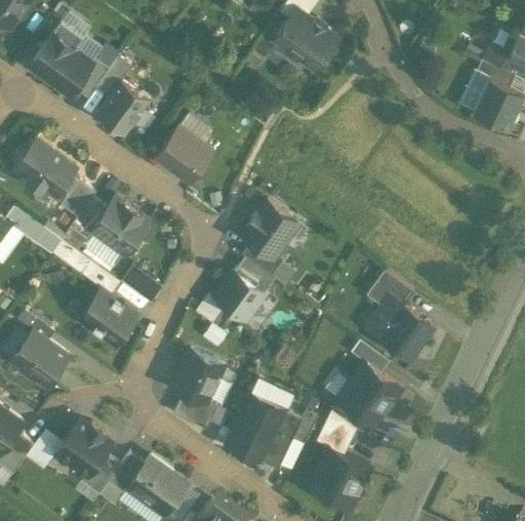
[(0,0),(0,19),(10,28),(30,0),(0,0)]
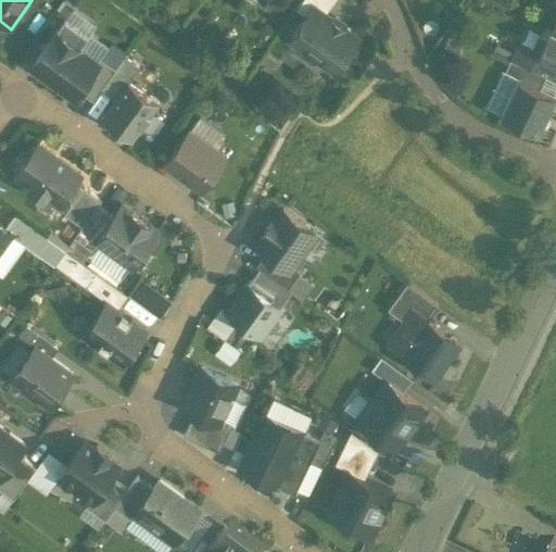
[(357,38),(315,8),(291,41),(306,52),(302,58),(314,66),(318,61),(333,72),(342,60),(350,59),(349,51),(357,38)]
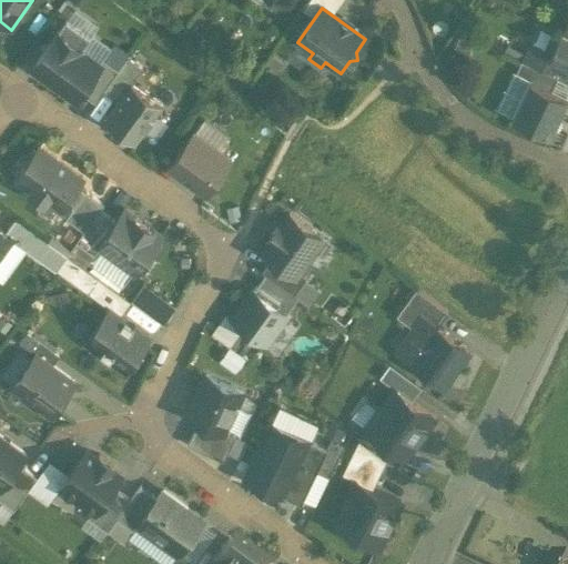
[(66,23),(36,66),(51,77),(48,81),(75,101),(81,93),(101,66),(100,64),(81,52),(90,40),(66,23)]
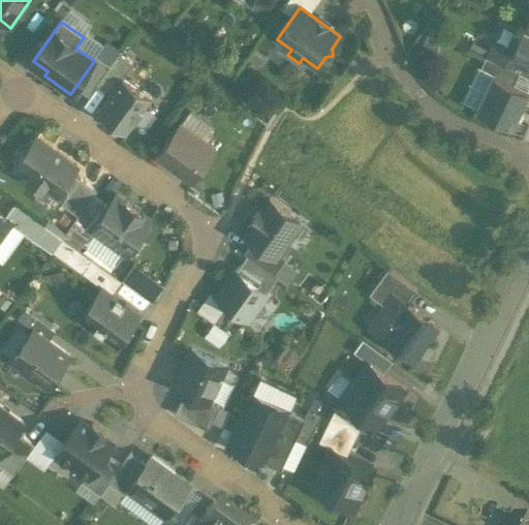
[(528,30),(523,28),(511,54),(528,62),(528,30)]
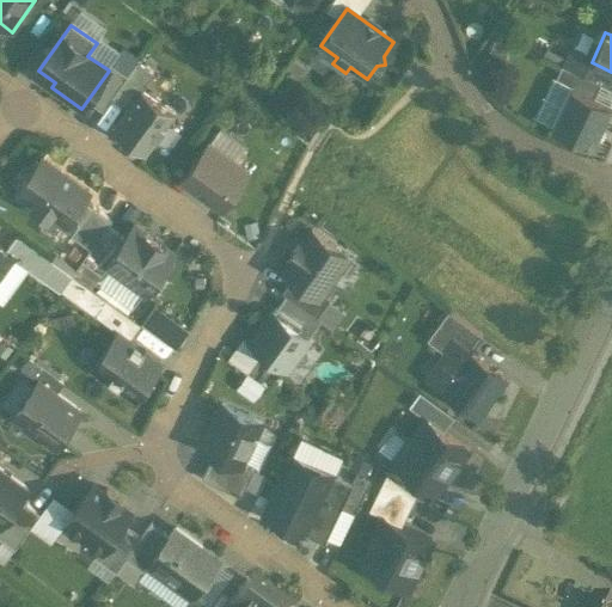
[(611,72),(592,62),(591,62),(585,77),(601,85),(611,90),(611,72)]
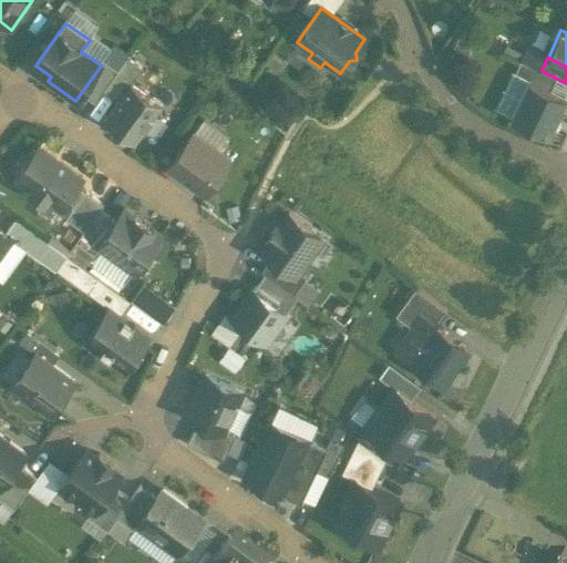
[(101,65),(81,93),(94,104),(117,71),(103,60),(100,64),(101,65)]
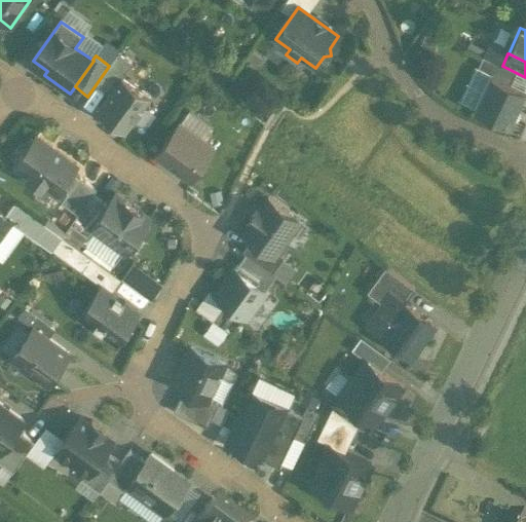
[(502,66),(483,58),(478,68),(491,75),(511,84),(517,73),(502,66)]
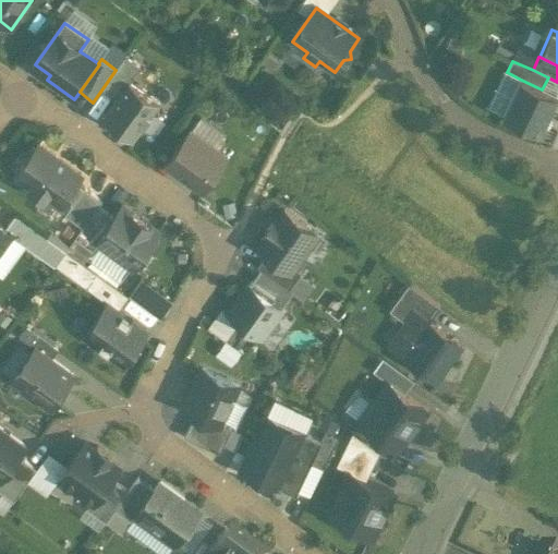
[(542,89),(521,80),(504,116),(541,133),(557,97),(542,89)]
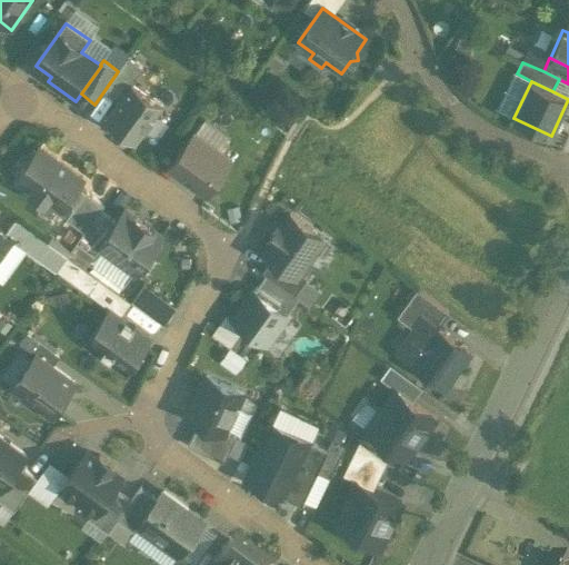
[(127,86),(102,121),(135,144),(159,109),(127,86)]
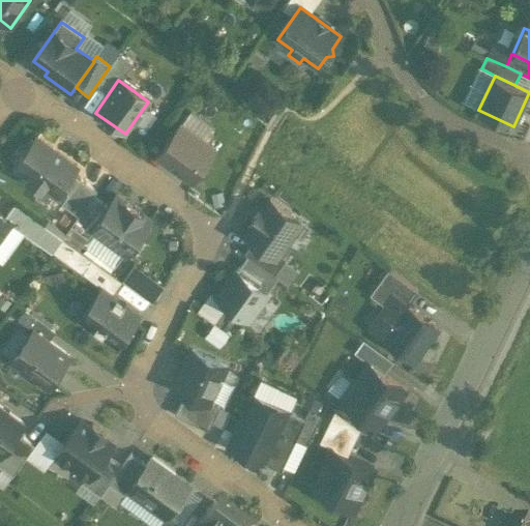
[(214,151),(179,126),(157,157),(192,182),(214,151)]
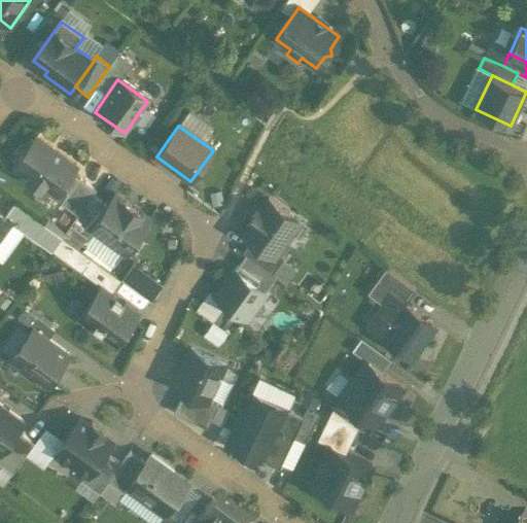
[(35,141),(18,167),(56,194),(73,169),(35,141)]
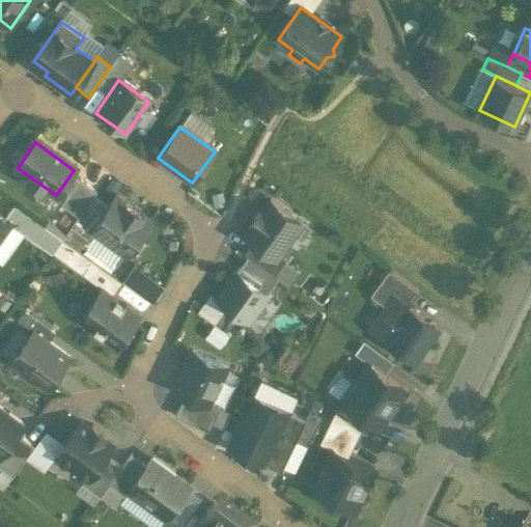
[(116,199),(93,231),(127,255),(149,223),(116,199)]
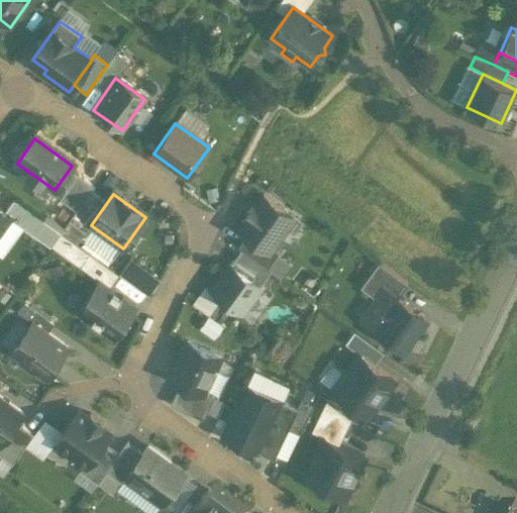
[(294,218),(264,195),(254,207),(253,205),(245,217),(246,218),(238,229),(247,235),(270,251),(273,248),(294,218)]
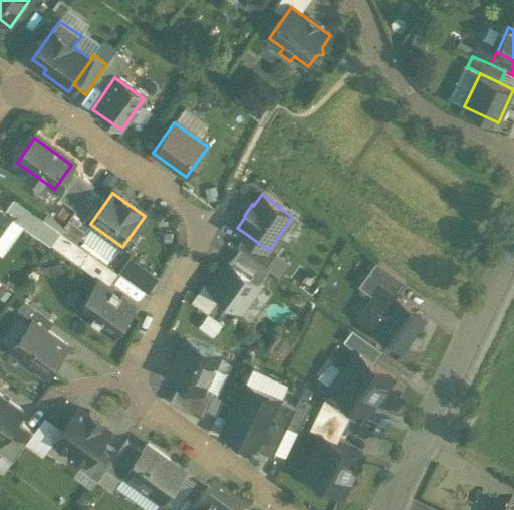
[(43,220),(14,199),(5,212),(10,216),(10,217),(33,234),(43,220)]
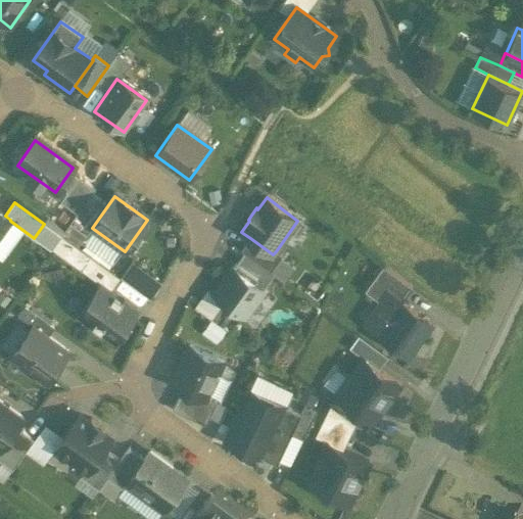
[(5,216),(0,211),(0,234),(10,221),(10,220),(5,216)]
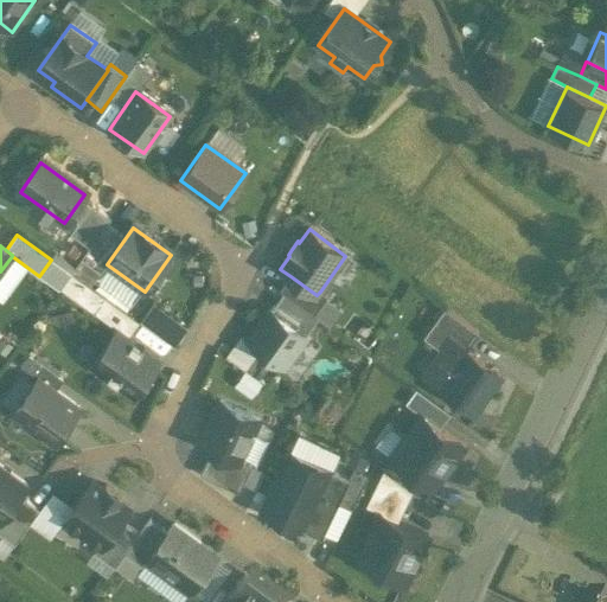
[(317,295),(291,276),(280,292),(314,316),(327,298),(320,292),(317,295)]
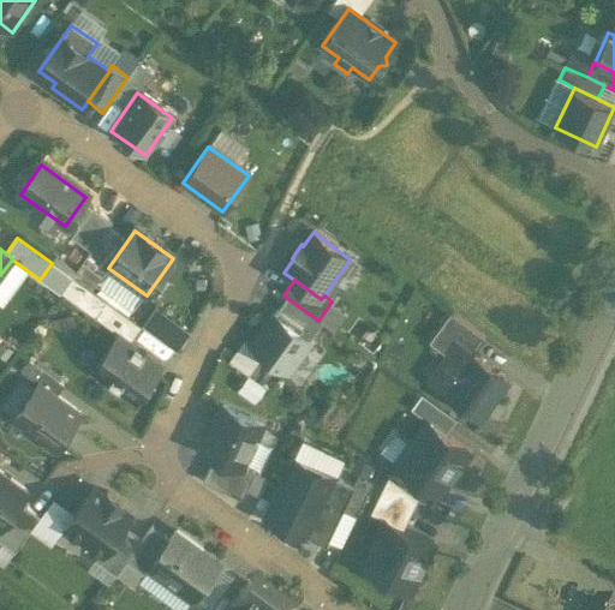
[(142,327),(177,352),(190,334),(155,309),(142,327)]
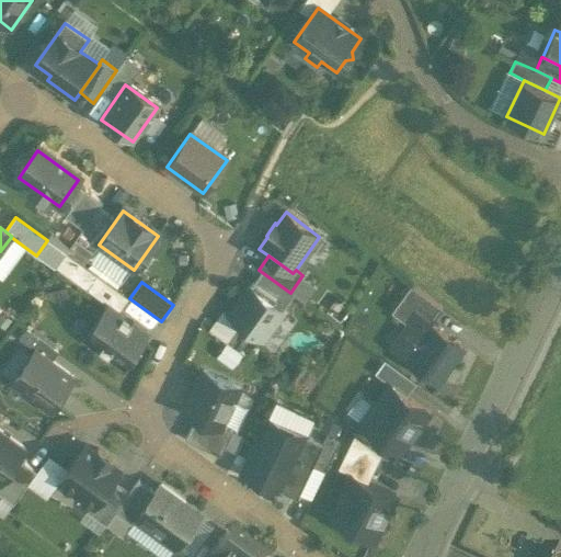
[(408,325),(422,336),(430,325),(431,326),(443,310),(411,287),(391,314),(408,325)]
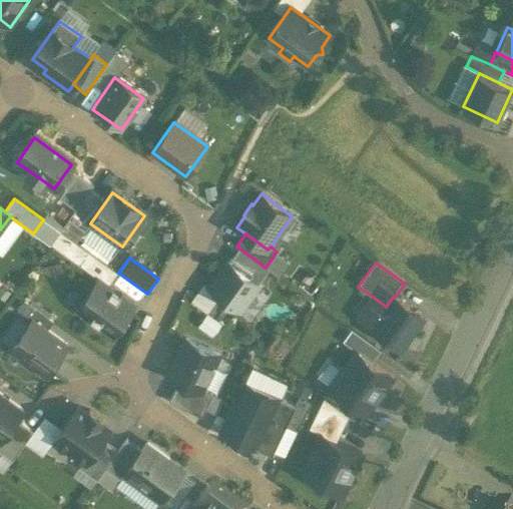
[(228,265),(209,292),(229,306),(238,313),(259,286),(228,265)]
